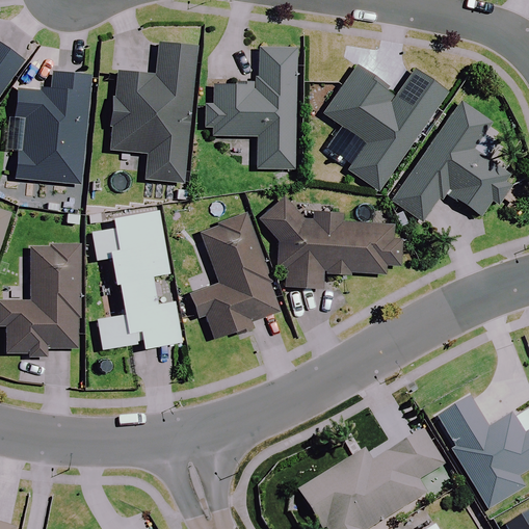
[(0,97),(26,59),(0,42),(0,97)]
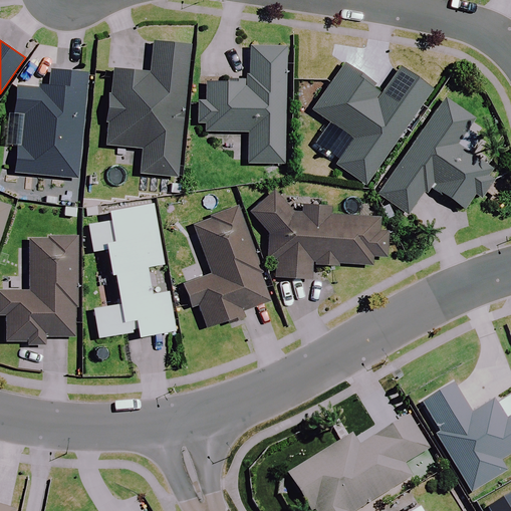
[(191,44),(156,40),(153,71),(115,68),(107,144),(145,147),(142,172),(178,176),(191,44)]
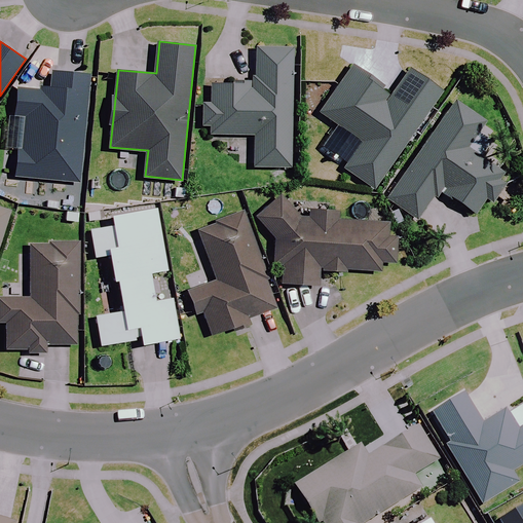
[(291,166),(294,47),(259,47),(258,81),(212,80),(211,134),(257,136),(256,165),(291,166)]
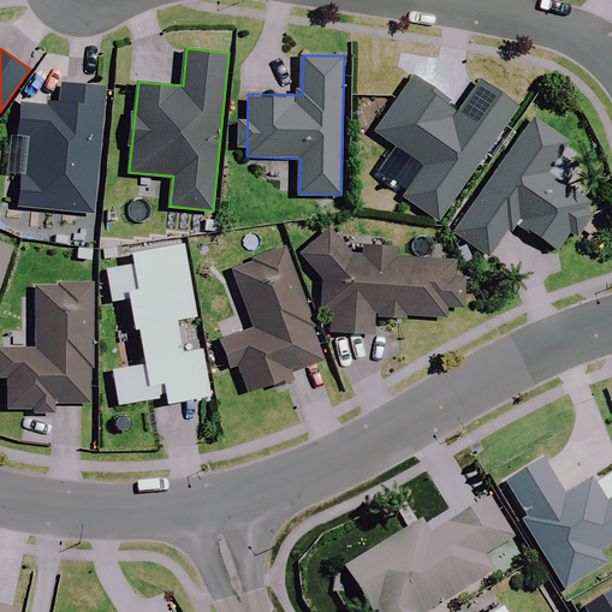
[(461,110),(414,77),(375,132),(426,167),(405,195),(440,219),(520,106),(481,79),(461,110)]
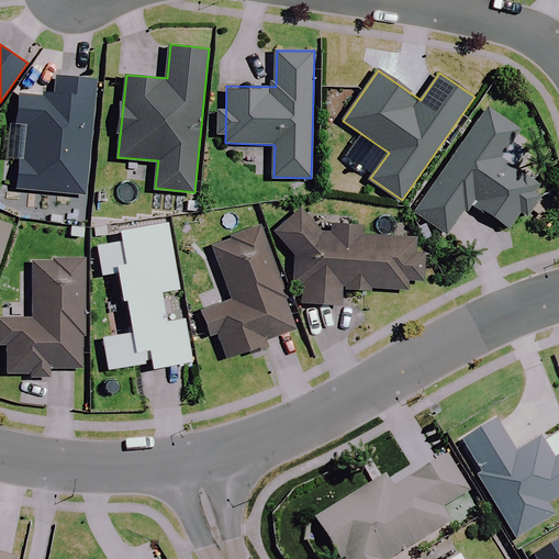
[(96,78),(58,75),(56,97),(20,93),(18,123),(30,124),(28,151),(22,151),(19,189),(85,194),(96,78)]
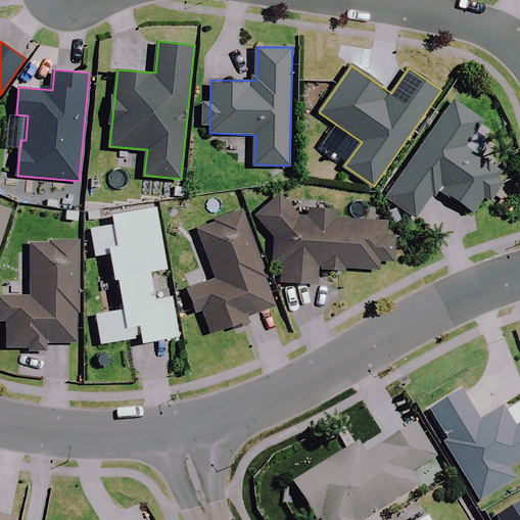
[(484,121),(454,100),(386,196),(416,217),(438,186),(474,211),(484,195),(490,199),(504,180),(498,176),(501,170),(466,146),(484,121)]
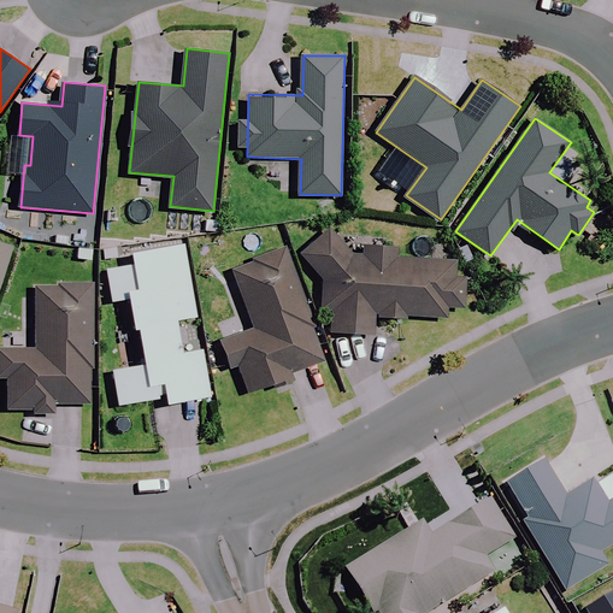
[(323,308),(330,308),(330,329),(375,331),(376,316),(410,318),(410,314),(448,316),(449,307),(465,307),(467,259),(400,257),(400,247),(364,245),(364,254),(357,254),(325,225),(300,253),(325,276),(323,308)]
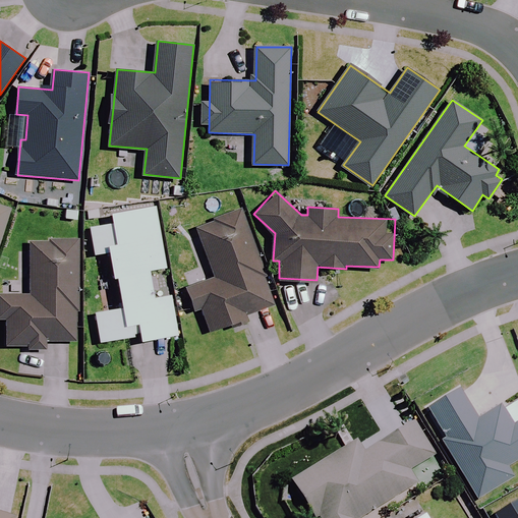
[(0,242),(12,205),(0,200),(0,242)]
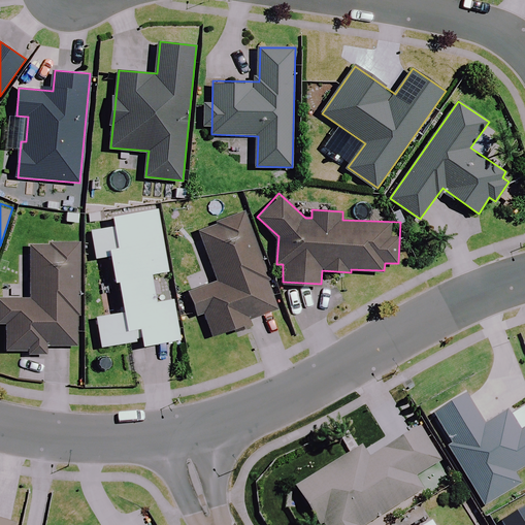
[(169,269),(159,205),(105,214),(107,226),(92,229),(96,257),(111,255),(116,281),(119,280),(124,310),(97,315),(102,346),(142,338),(143,345),(182,338),(174,298),(156,301),(151,272),(169,269)]
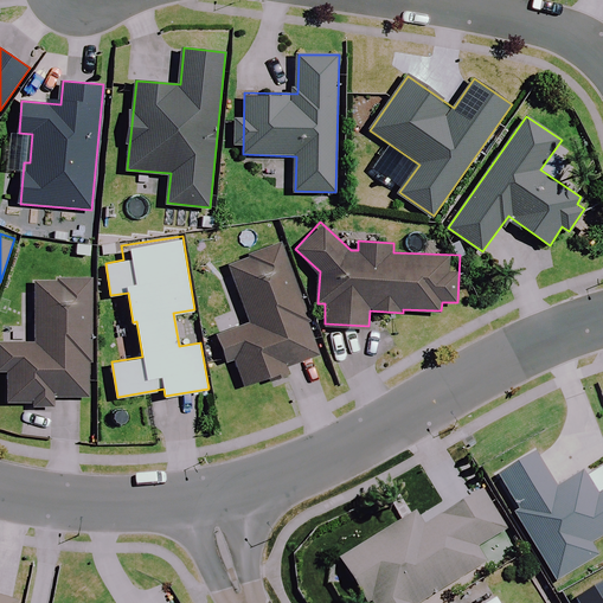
[(320,355),(284,245),(232,262),(251,324),(222,333),(230,358),(235,357),(244,385),(288,371),(287,366),(320,355)]
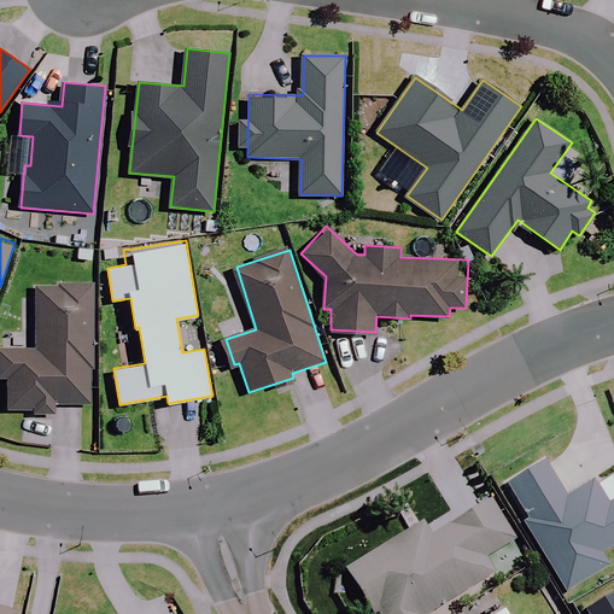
[(92,404),(95,288),(40,287),(37,349),(1,348),(0,368),(0,375),(9,376),(7,409),(56,410),(56,403),(92,404)]
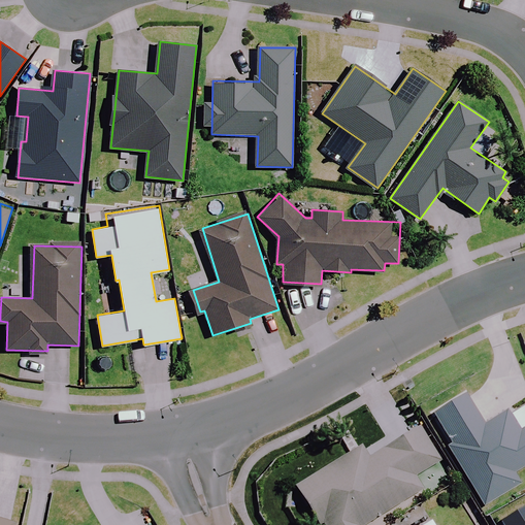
[(479,493),(524,464),(524,427),(522,429),(510,408),(487,423),(467,392),(436,411),(455,441),(450,446),(479,493)]
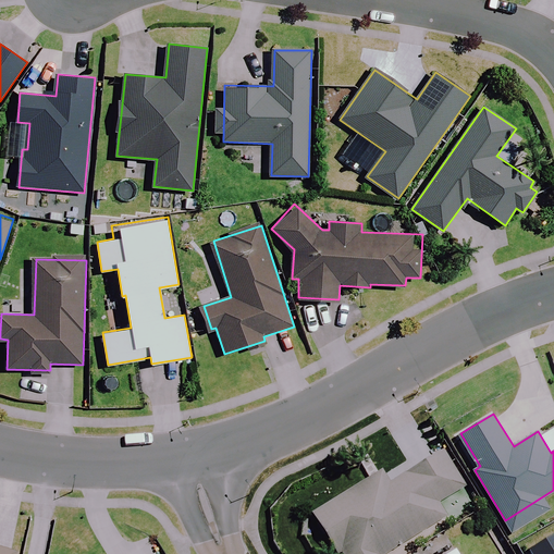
[(467,485),(445,450),(410,471),(406,463),(386,474),(385,470),(317,512),(342,553),(385,553),(448,516),(440,502),(467,485)]
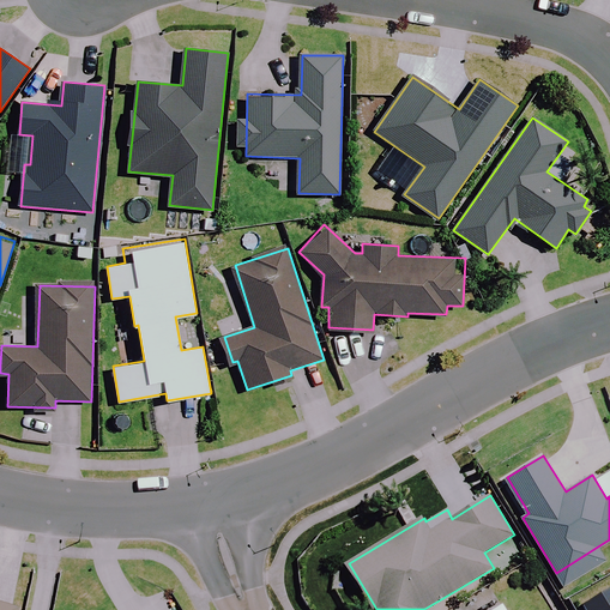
[(609,587),(584,603),(587,609),(609,609),(609,587)]
